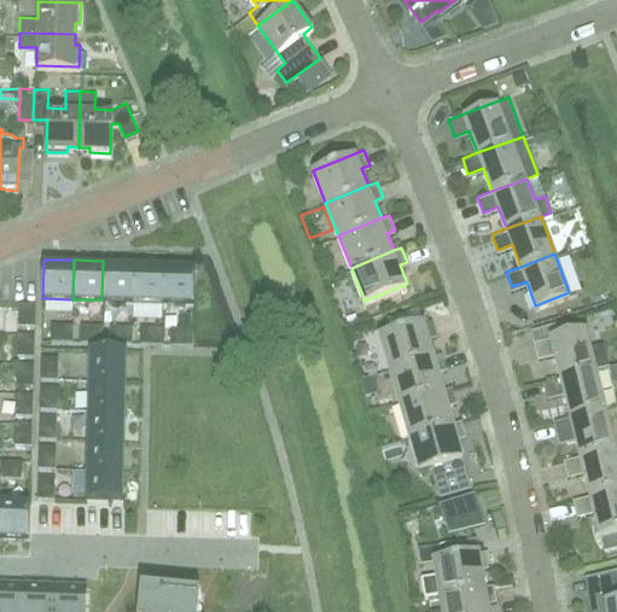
[(103,261),(102,299),(132,301),(133,262),(103,261)]
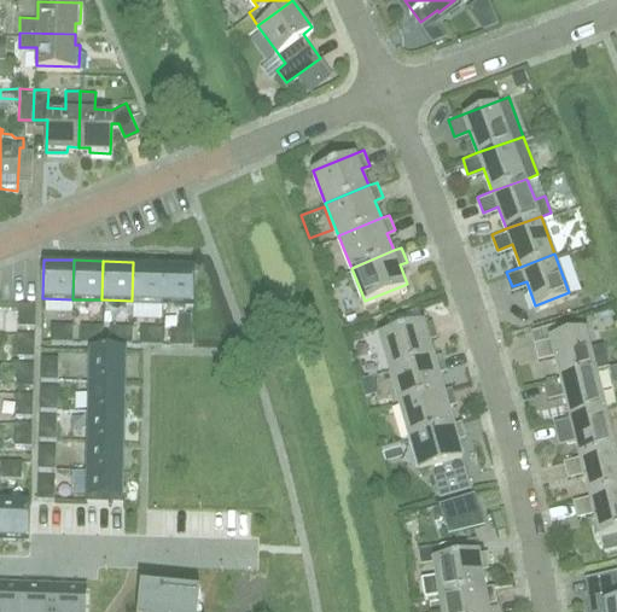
[(133,262),(132,301),(161,302),(162,263),(133,262)]
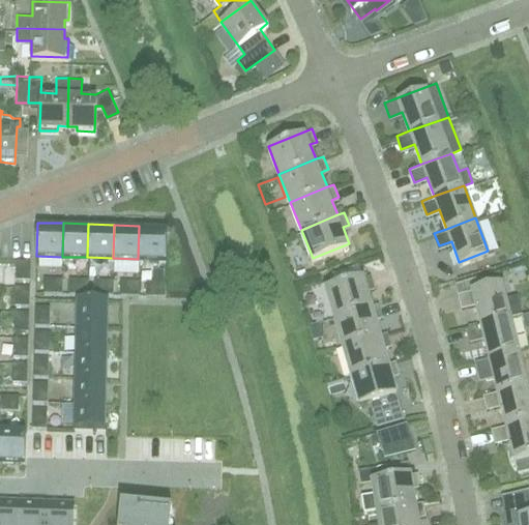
[(139,226),(138,259),(165,260),(166,226),(139,226)]
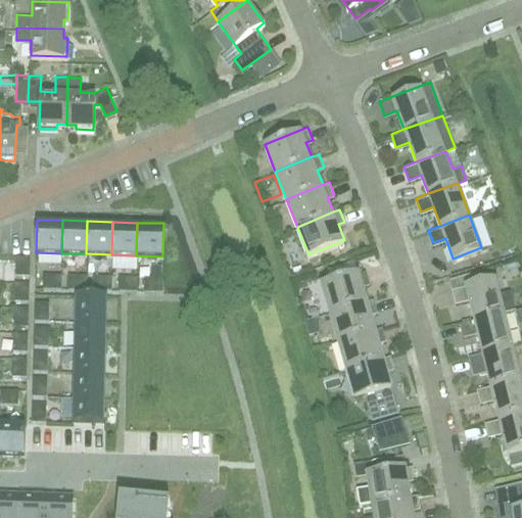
[(15,272),(30,273),(30,254),(15,253),(15,272)]
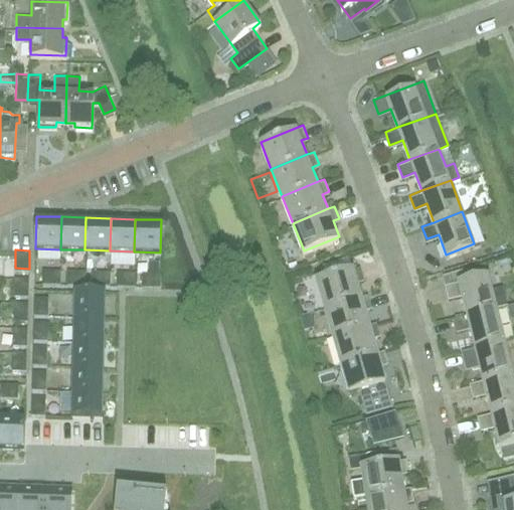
[(147,258),(147,271),(157,271),(157,259),(147,258)]
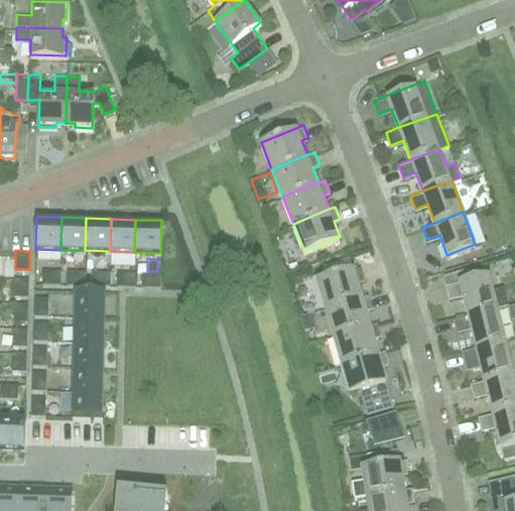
[(361,265),(316,278),(325,306),(363,295),(358,279),(365,277),(361,265)]
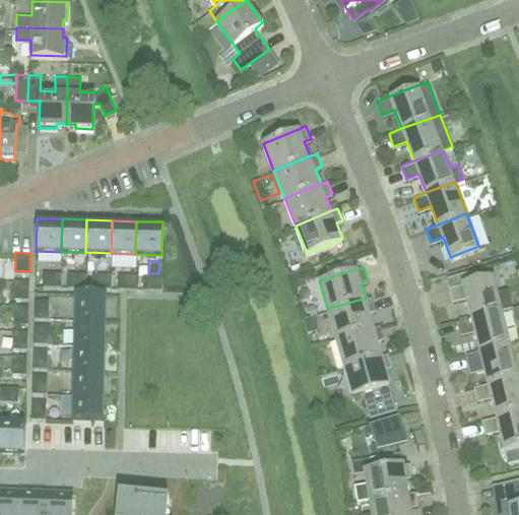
[(60,270),(43,270),(42,284),(60,284),(60,270)]
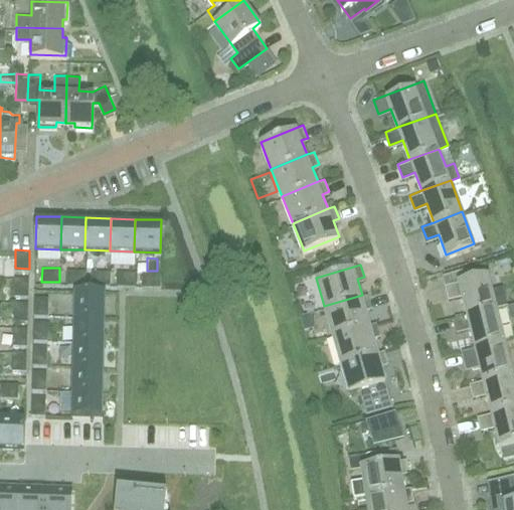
[(84,269),(66,268),(66,283),(84,283),(84,269)]
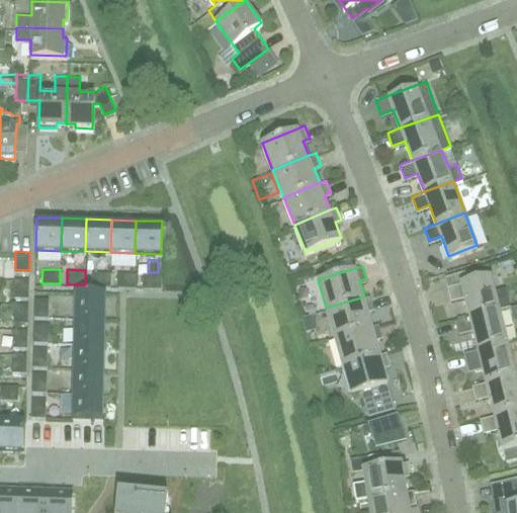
[(109,270),(92,270),(91,284),(109,284),(109,270)]
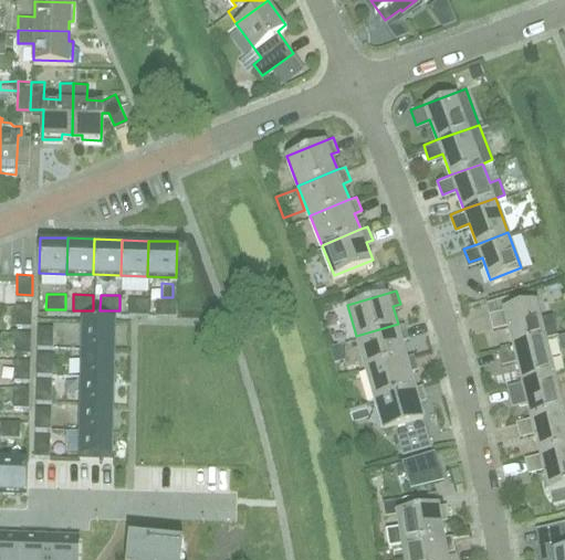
[(147,296),(127,296),(127,312),(147,312),(147,296)]
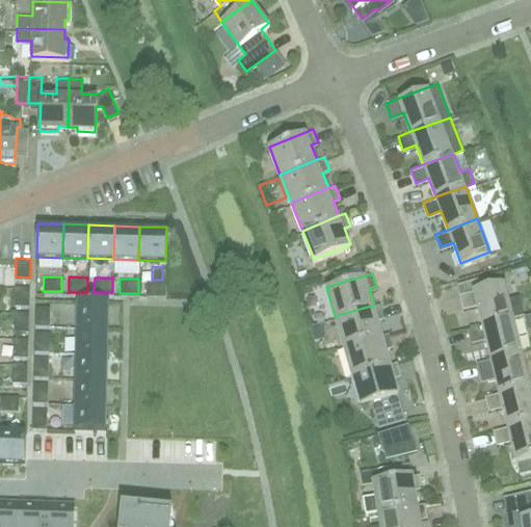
[(152,280),(147,279),(147,293),(165,294),(165,280),(162,280),(152,280)]
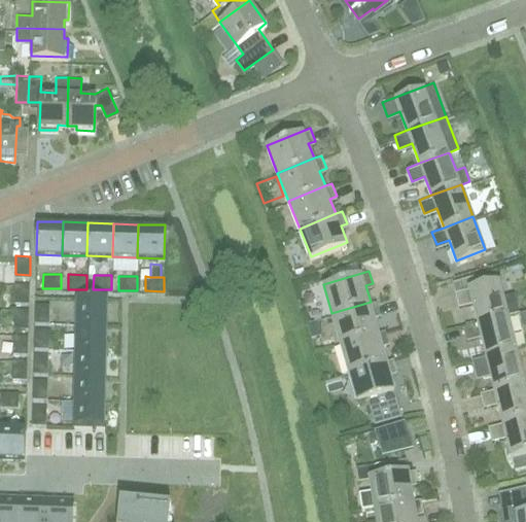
[(500,278),(456,289),(460,304),(474,301),(478,320),(509,312),(518,310),(513,291),(504,293),(500,278)]
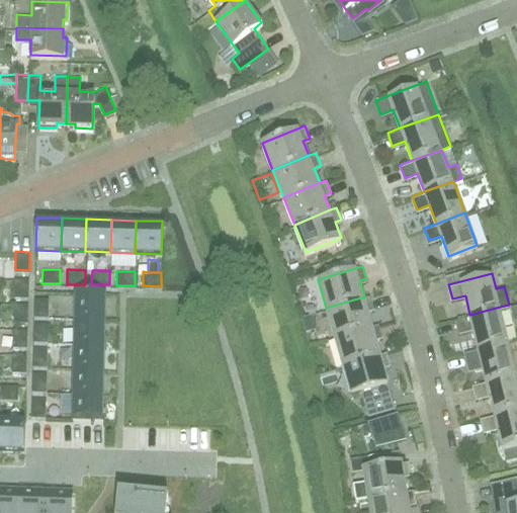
[(13,295),(27,295),(28,277),(14,277),(13,295)]
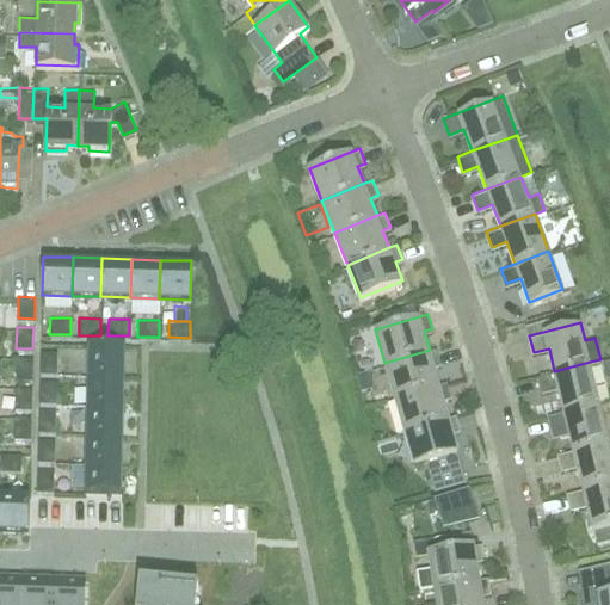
[(86,344),(86,374),(124,375),(124,345),(86,344)]
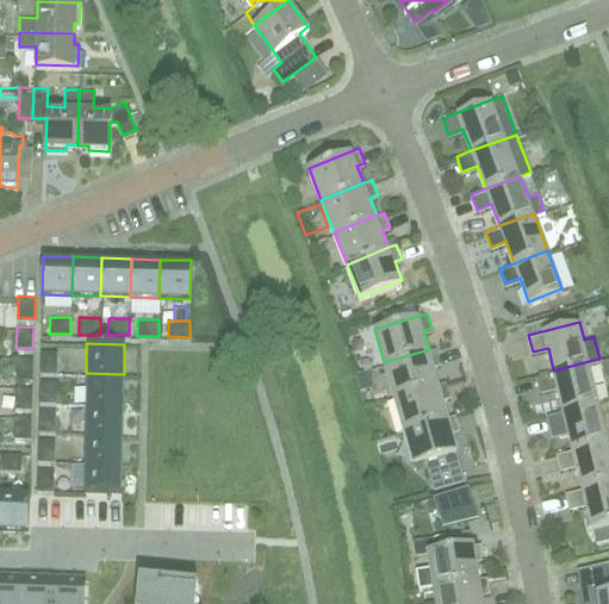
[(429,349),(384,362),(395,396),(437,381),(433,363),(441,361),(437,346),(429,349)]
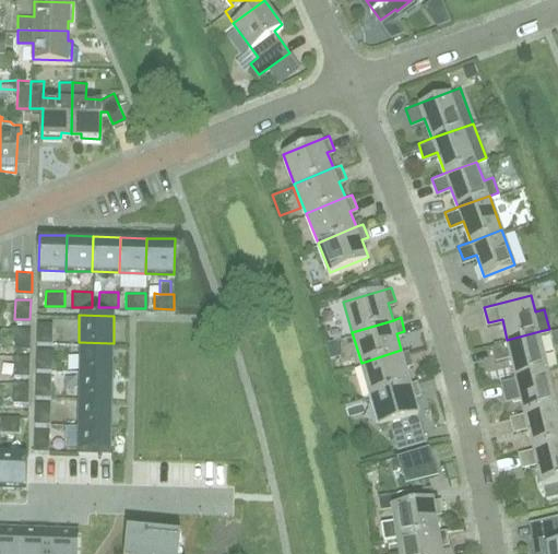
[(36,340),(51,340),(52,320),(37,320),(36,340)]
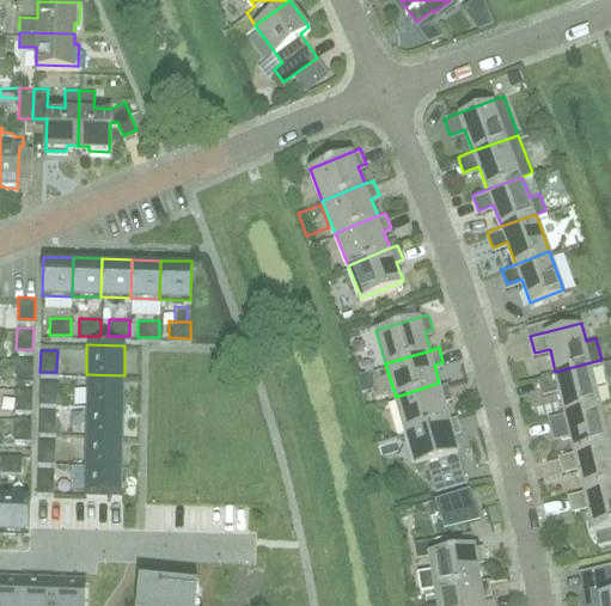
[(16,378),(32,379),(32,357),(16,356),(16,378)]
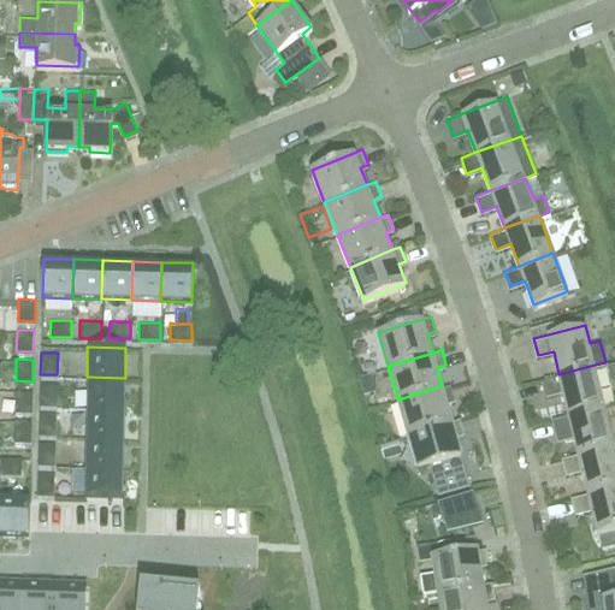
[(559,374),(544,378),(548,395),(563,391),(568,414),(604,406),(595,365),(559,374)]
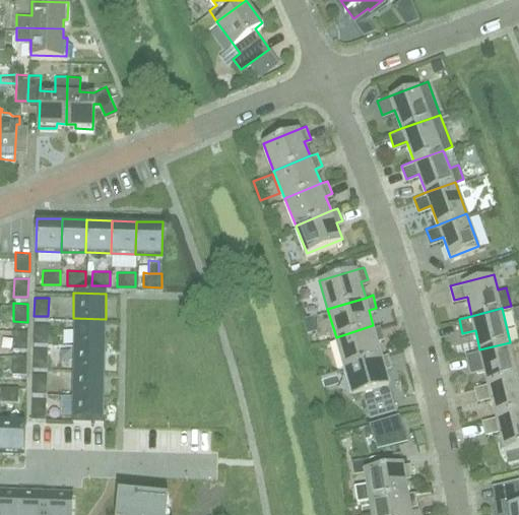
[(106,319),(73,318),(72,343),(105,344),(106,319)]
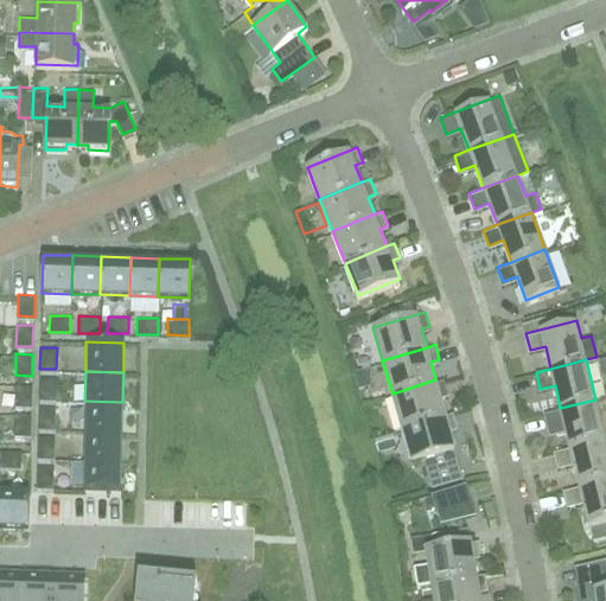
[(39,397),(56,398),(56,377),(39,376),(39,397)]
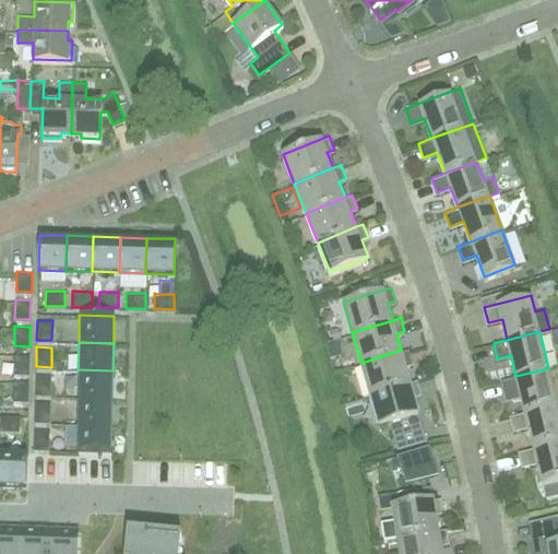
[(361,363),(370,393),(410,380),(405,364),(413,362),(408,348),(401,350),(361,363)]
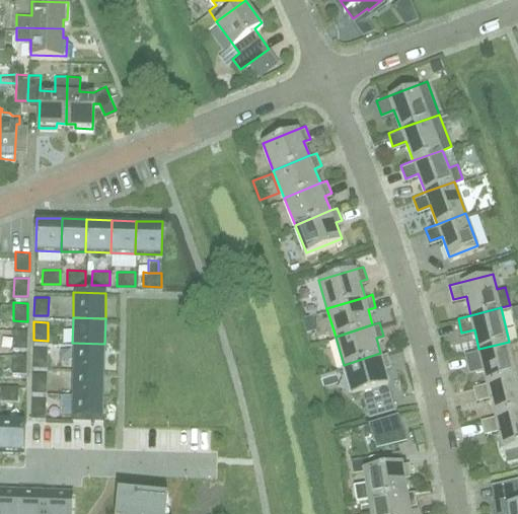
[(12,346),(26,346),(26,327),(12,327),(12,346)]
